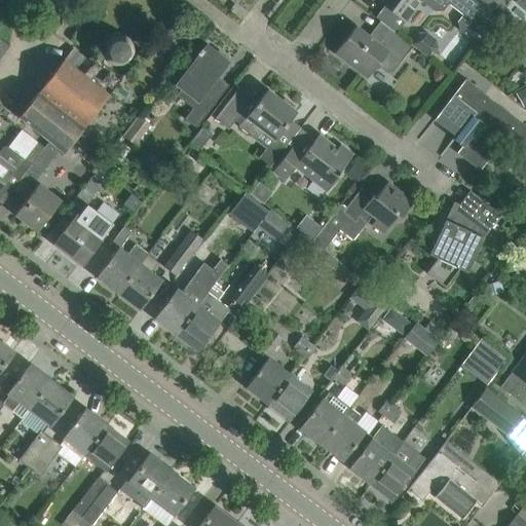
[(497,17),(474,0),(378,0),(405,21),(420,1),(434,11),(444,10),(449,3),(486,31),(497,17)]
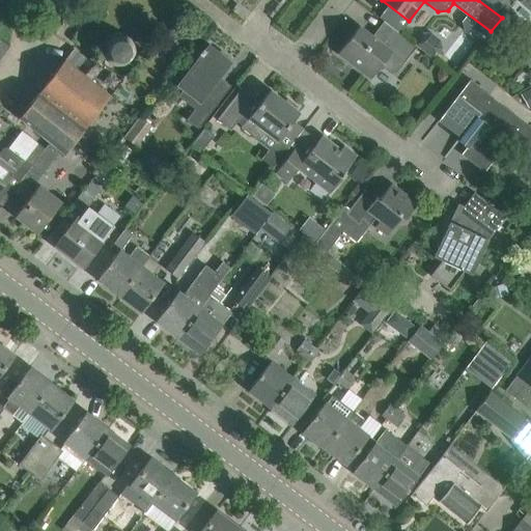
[(530,0),(523,0),(520,2),(530,10),(530,0)]
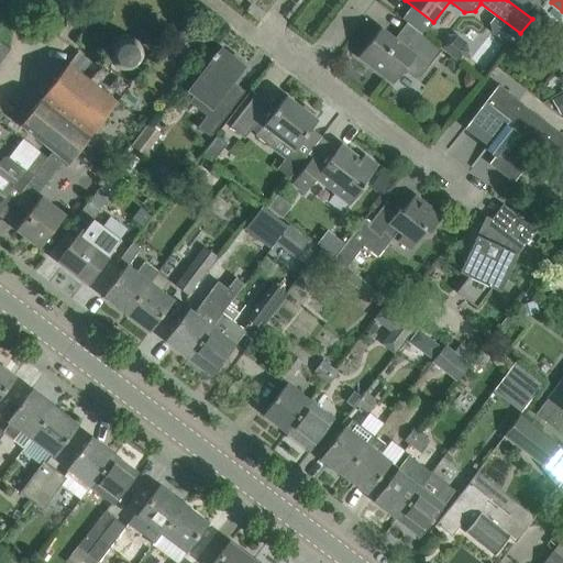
[(186,25),(178,36),(183,40),(191,40),(196,33),(186,25)]
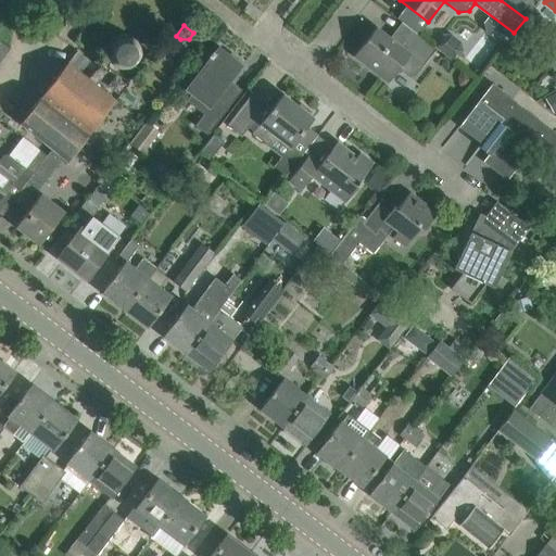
[(416,75),(437,49),(408,28),(396,45),(375,28),(354,55),(389,83),(399,68),(409,76),(416,75)]
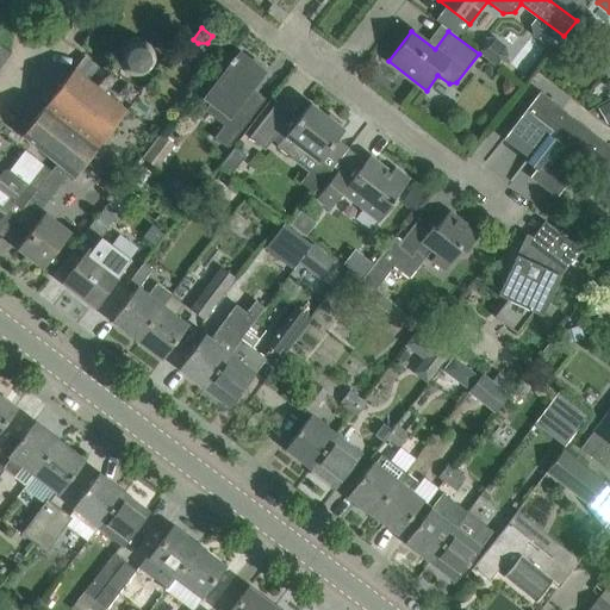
[(117,60),(122,69),(129,74),(136,75),(145,74),(153,68),(155,62),(156,57),(155,48),(150,41),(143,37),(135,36),(125,39),(120,44),(117,51),(117,60)]
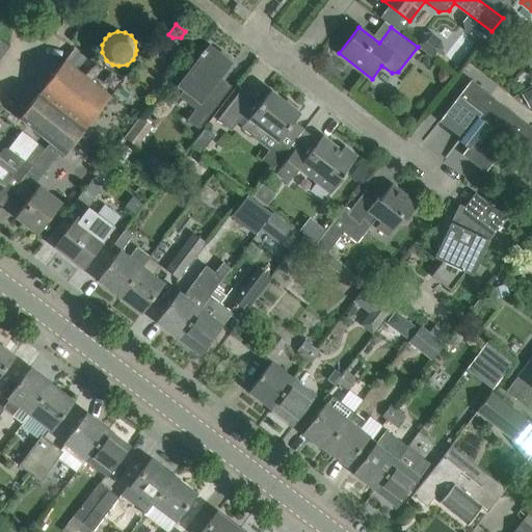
[(9,46),(0,38),(0,58),(10,46),(9,45),(9,46)]
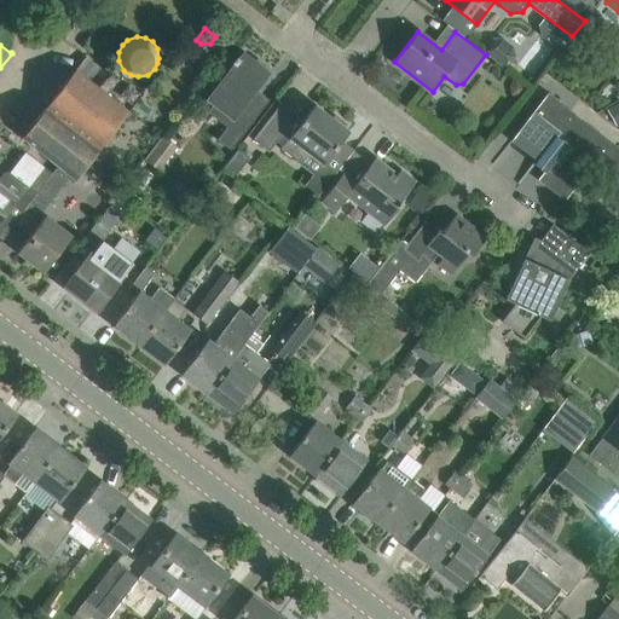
[(233,65),(206,99),(232,120),(217,140),(230,150),(250,123),(238,114),(270,73),(242,51),(242,52),(238,58),(236,57),(231,63),(233,65)]
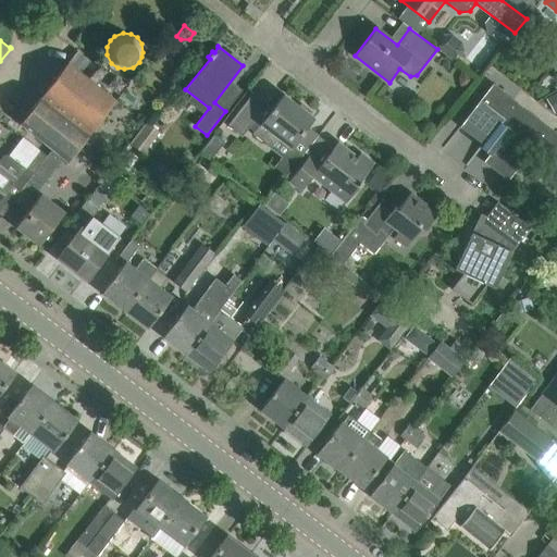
[(69,161),(115,100),(107,93),(124,69),(118,67),(111,63),(95,84),(67,62),(20,124),(52,149),(69,161)]
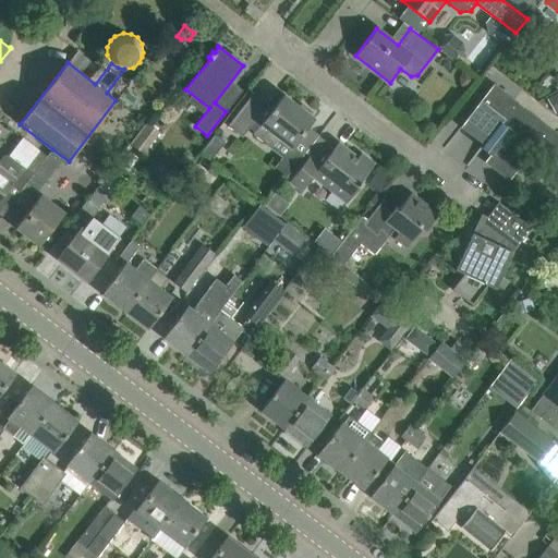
[(468,73),(463,79),(464,87),(471,93),(480,82),(468,73)]
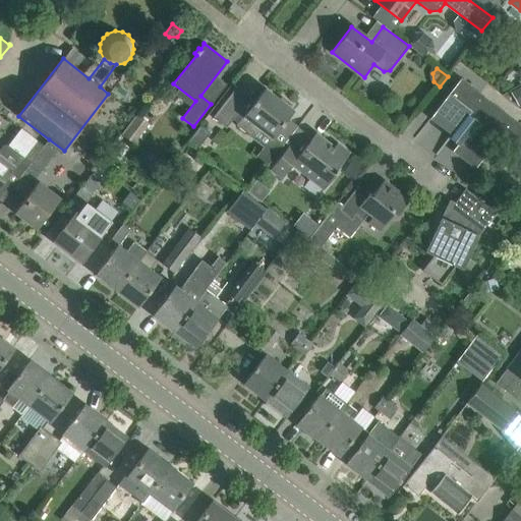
[(520,124),(461,78),(449,95),(414,137),(415,138),(430,119),(451,135),(449,138),(436,155),(437,155),(450,138),(457,145),(452,152),(474,169),(486,154),(471,141),(483,126),(520,156),(520,124)]
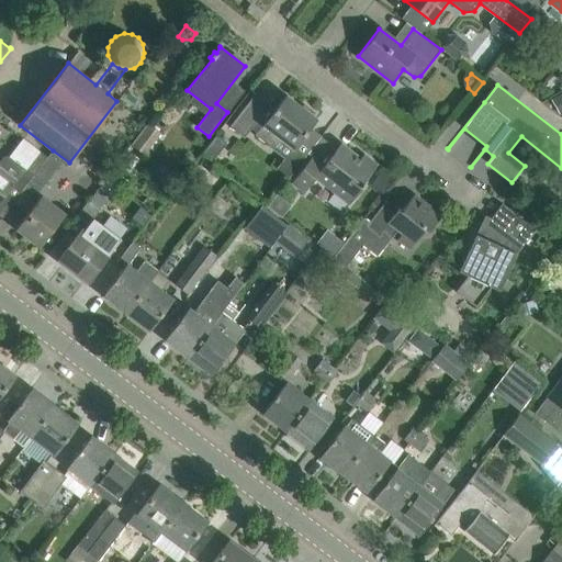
[(561,90),(550,99),(559,114),(561,111),(561,90)]
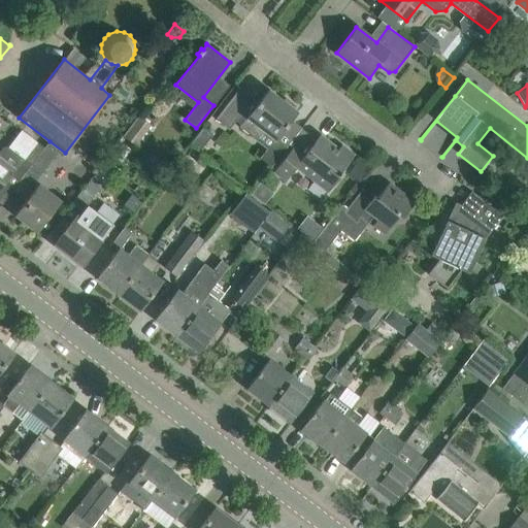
[(275,140),(297,112),(293,109),(296,106),(285,98),(283,101),(268,90),(262,97),(256,93),(254,97),(240,87),(216,120),(229,130),(235,121),(240,125),(239,127),(251,136),(258,127),(275,140)]
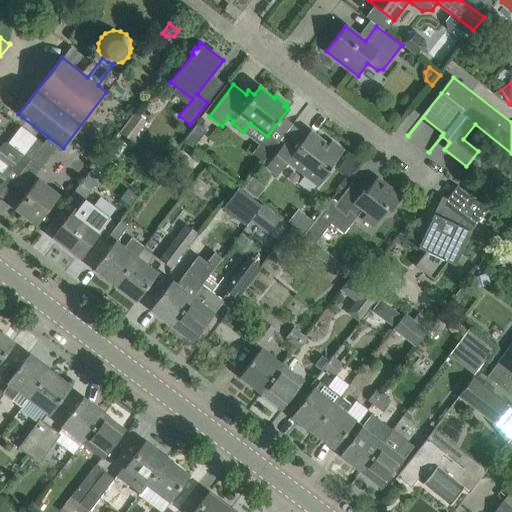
[(134,114),(119,133),(130,142),(145,122),(134,114)]
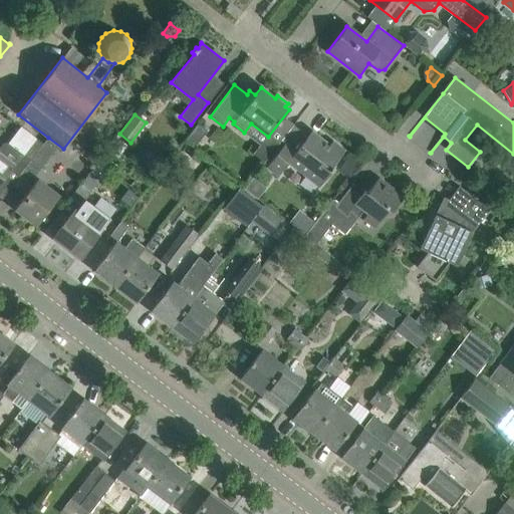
[(194,149),(207,132),(198,124),(185,142),(194,149)]
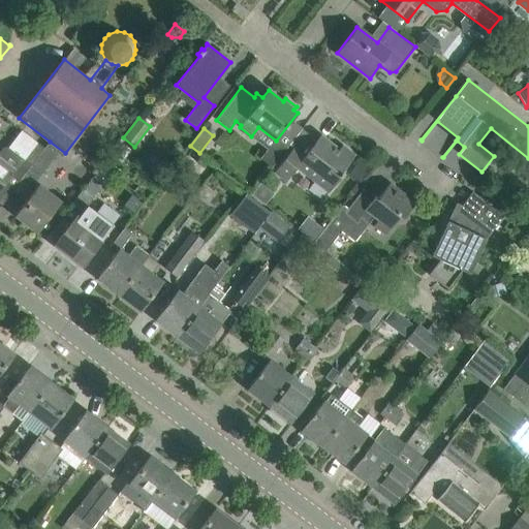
[(341,173),(354,156),(341,147),(338,150),(319,136),(304,156),(293,148),(275,173),(286,181),(298,167),(330,192),(343,174),(341,173)]
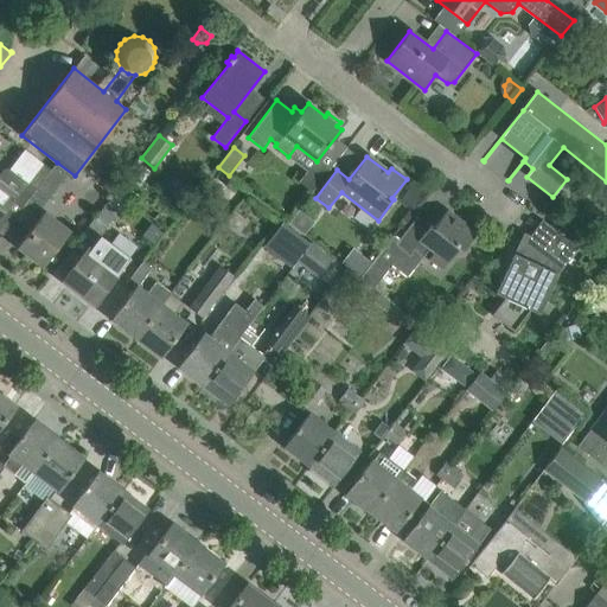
[(13,218),(36,190),(50,170),(42,164),(26,183),(8,168),(4,170),(0,173),(0,230),(4,234),(14,219),(13,218)]
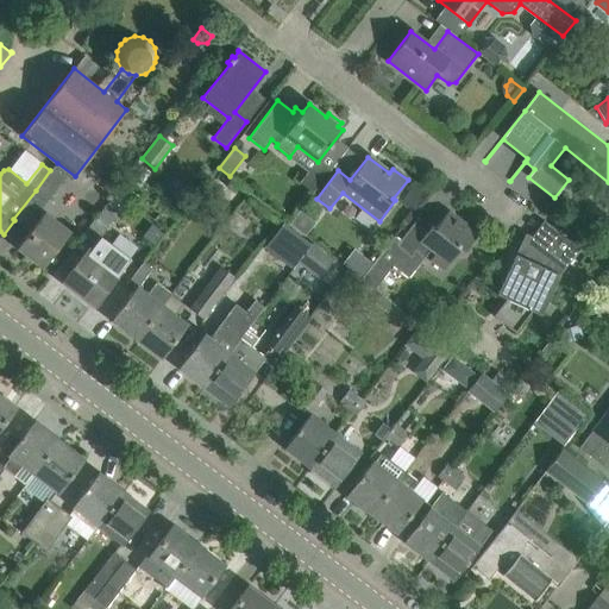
[(41,209),(61,183),(68,174),(56,164),(49,174),(29,201),(41,209)]
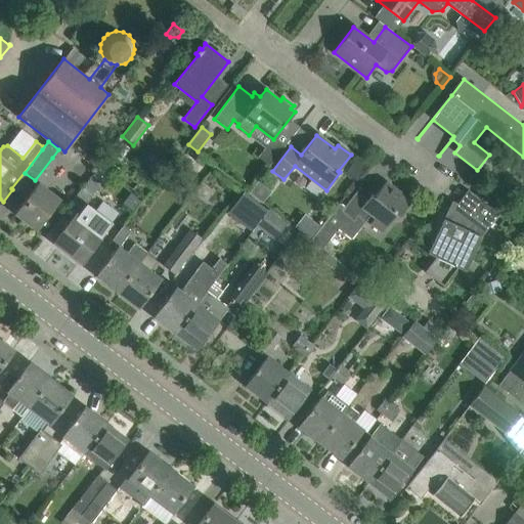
[(354,162),(345,173),(354,181),(363,169),(354,162)]
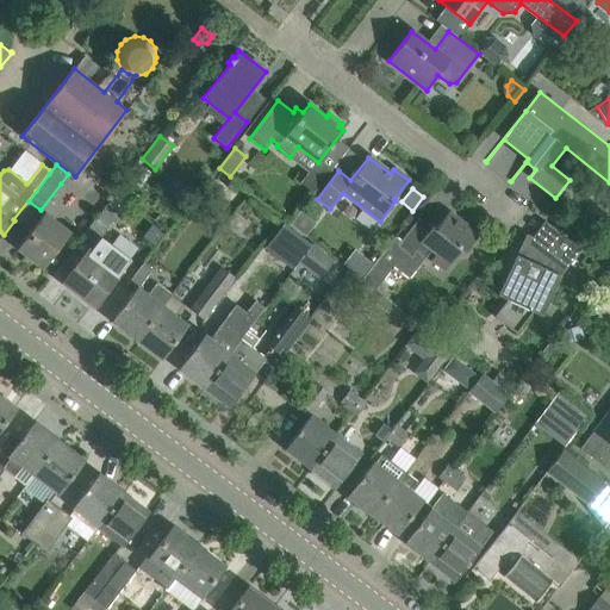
[(409,279),(424,259),(431,250),(450,265),(461,250),(465,253),(478,235),(449,212),(436,229),(433,226),(431,228),(419,217),(402,241),(394,236),(361,280),(374,291),(392,267),(409,279)]
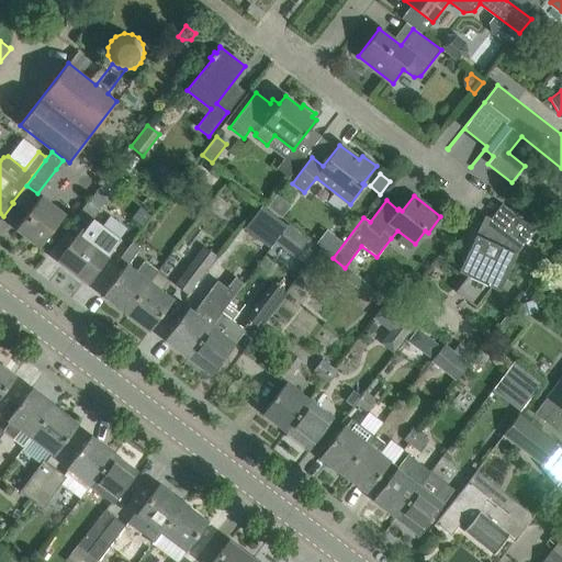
[(53,231),(65,215),(42,197),(17,229),(40,247),(53,231)]
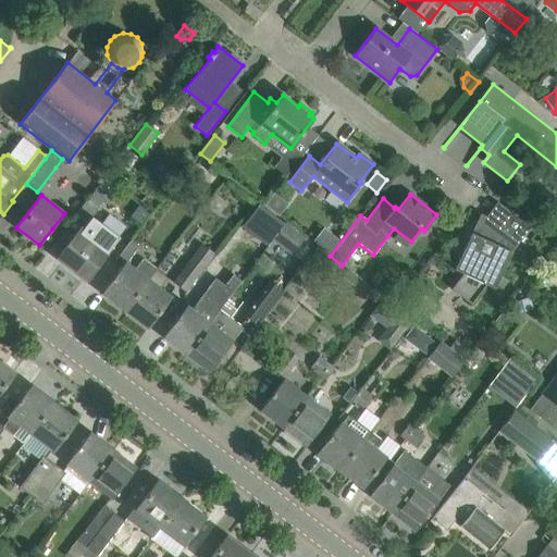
[(74,218),(85,226),(90,219),(99,208),(88,199),(74,218)]
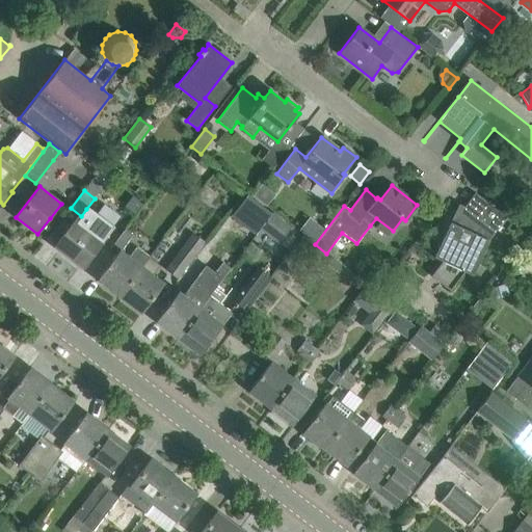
[(270,216),(245,197),(236,210),(260,230),(270,216)]
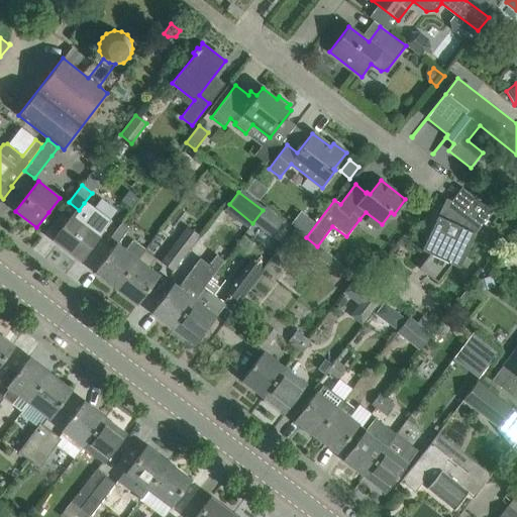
[(475,234),(472,233),(477,222),(482,224),(493,211),(468,192),(458,204),(456,210),(446,205),(439,217),(437,216),(421,250),(429,254),(419,269),(437,283),(451,265),(458,268),(475,234)]
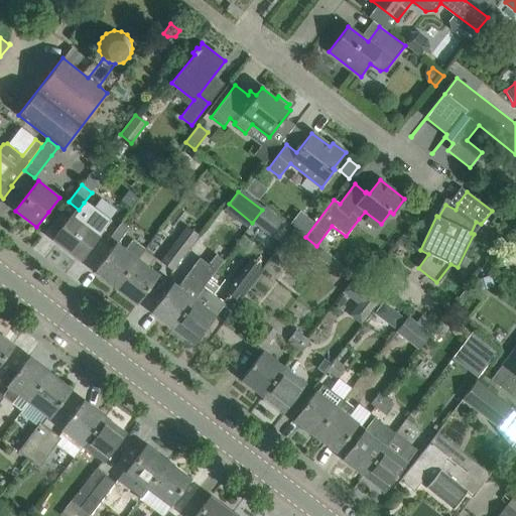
[(75,211),(52,240),(80,260),(109,222),(84,203),(79,210),(77,213),(75,211)]
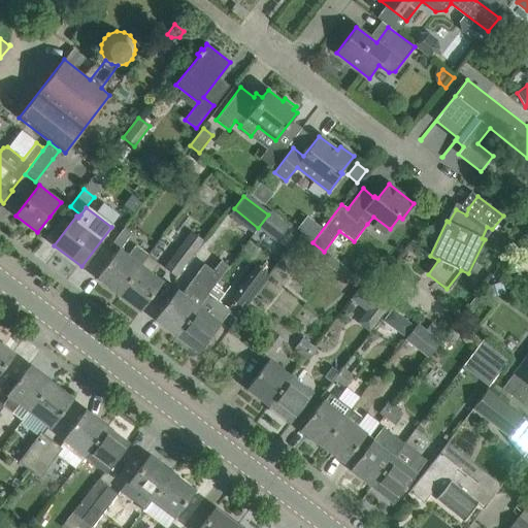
[(268,216),(259,227),(276,241),(286,229),(268,216)]
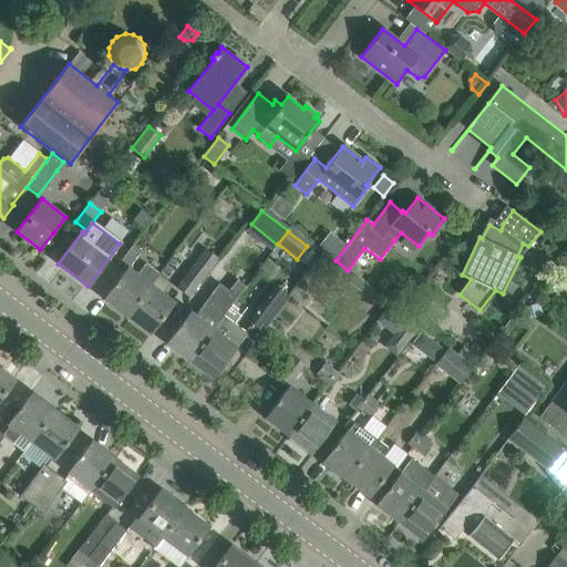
[(127,316),(161,274),(147,264),(136,277),(127,270),(142,250),(133,245),(116,267),(123,272),(104,298),(127,316)]
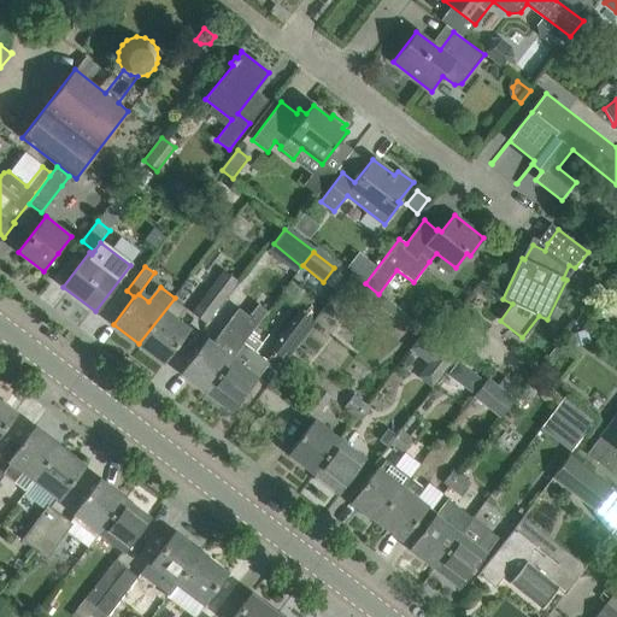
[(239,281),(225,271),(194,313),(206,323),(239,281)]
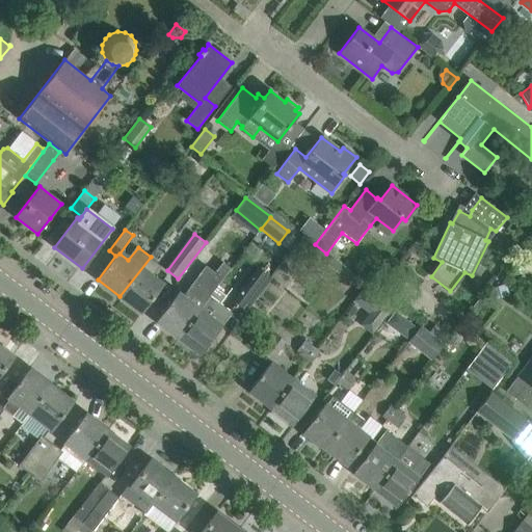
[(162,286),(151,277),(161,265),(151,257),(120,296),(141,313),(162,286)]
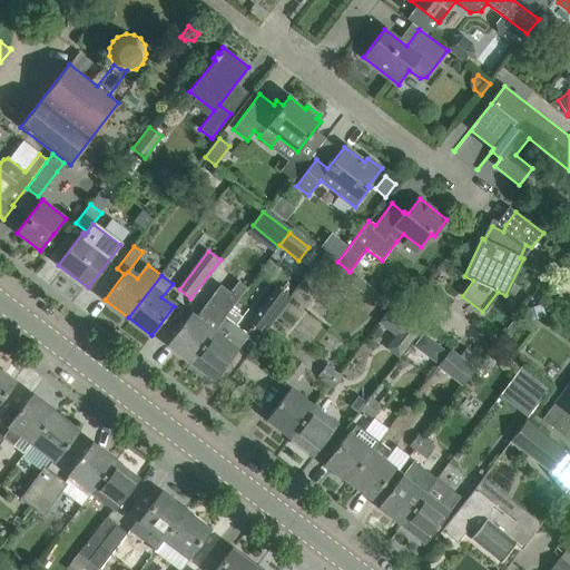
[(357,278),(352,285),(385,312),(391,304),(357,278)]
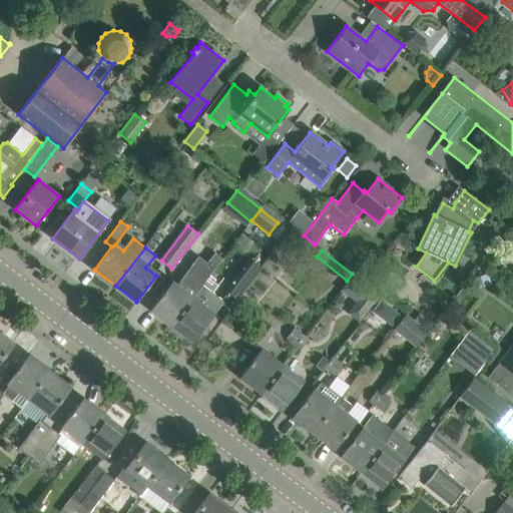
[(190,302),(202,286),(222,260),(215,253),(207,264),(198,255),(179,282),(186,287),(182,292),(170,283),(150,310),(171,326),(190,302)]
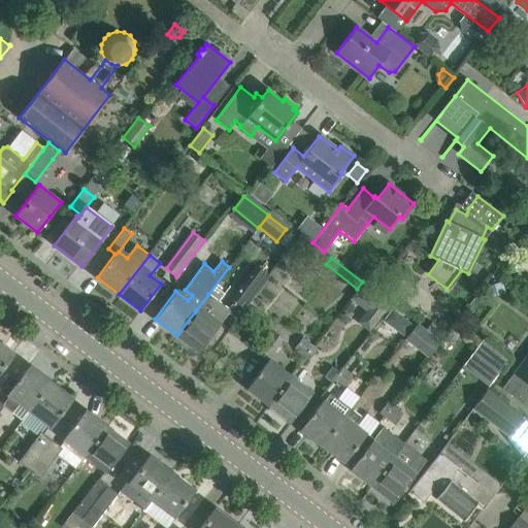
[(256,266),(231,299),(244,308),(269,275),(256,266)]
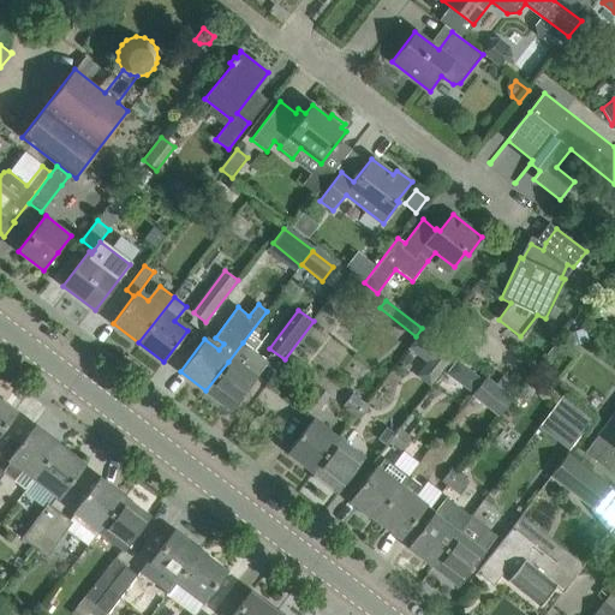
[(433,315),(422,328),(435,338),(445,326),(433,315)]
